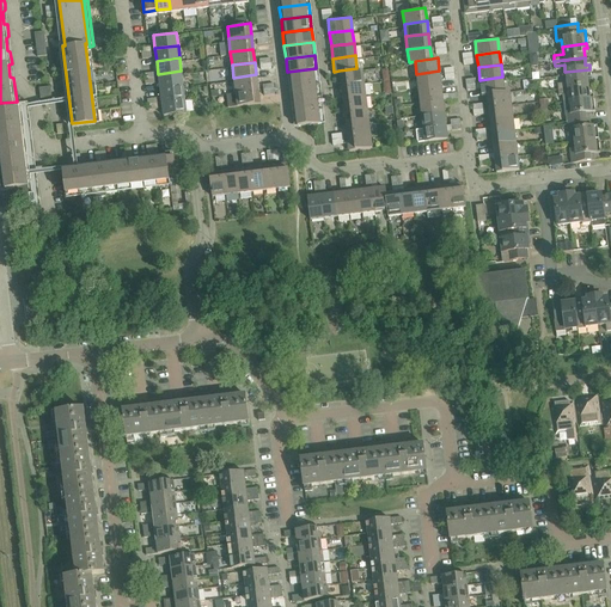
[(338,71),(341,84),(364,80),(361,67),(356,68),(338,71)]
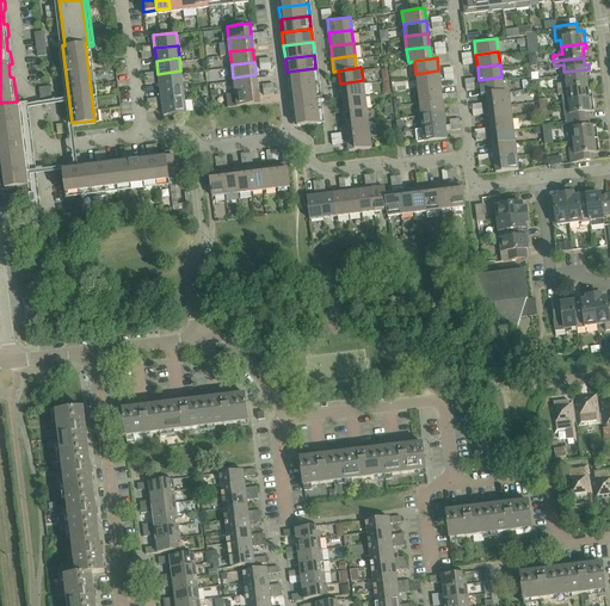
[(287,72),(289,84),(318,80),(315,68),(287,72)]
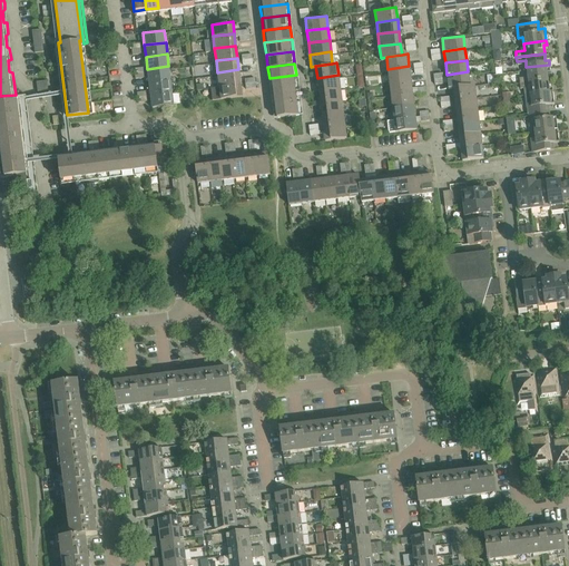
[(518,75),(519,80),(547,77),(546,69),(549,68),(549,65),(526,67),(527,74),(518,75)]
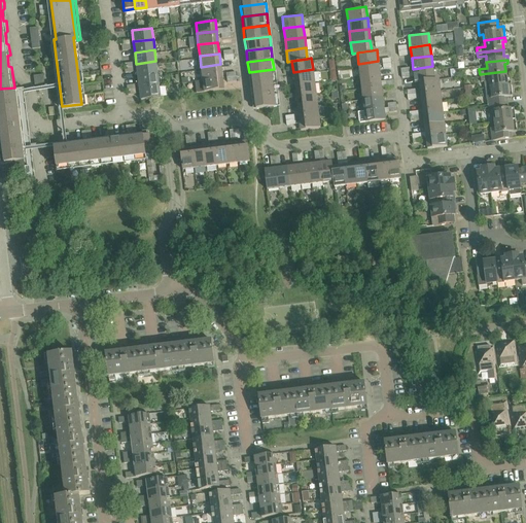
[(136,64),(137,75),(158,72),(155,61),(136,64)]
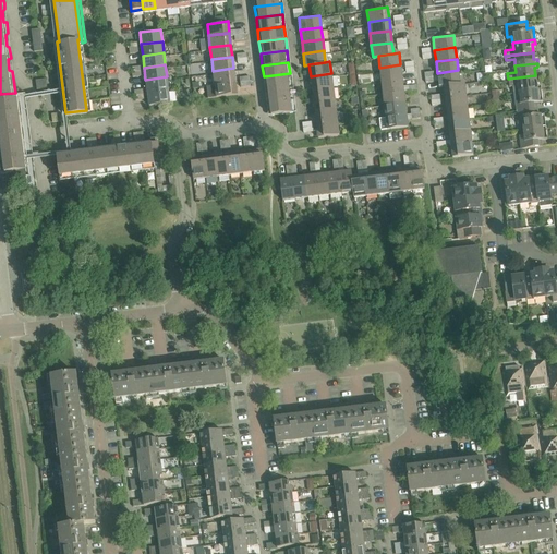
[(400,64),(379,68),(380,80),(401,76),(400,64)]
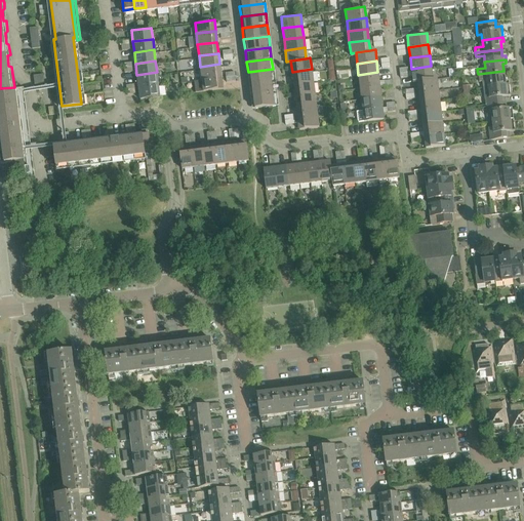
[(200,67),(201,77),(220,75),(219,64),(200,67)]
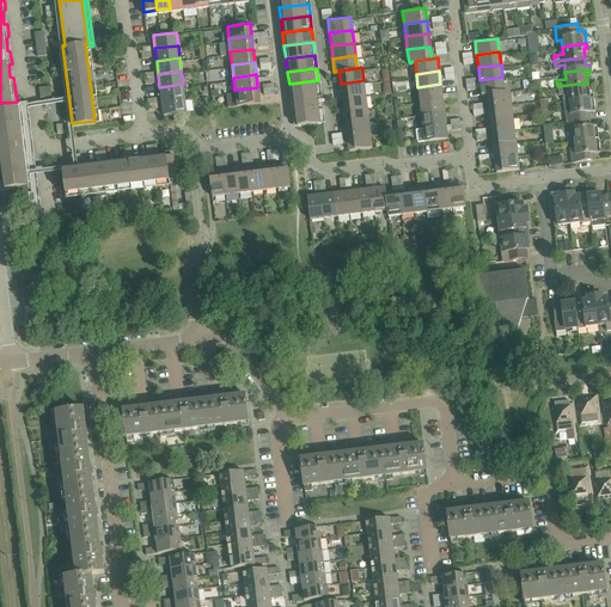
[(503,90),(502,77),(480,80),(481,93),(486,92),(503,90)]
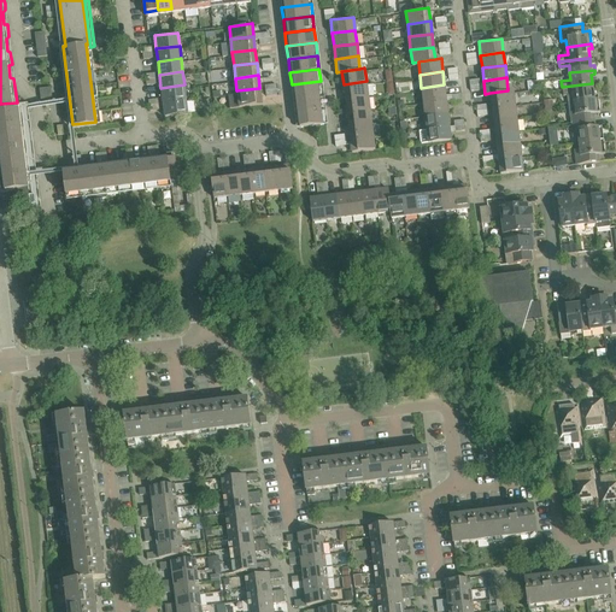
[(321,81),(292,84),(293,98),(322,94),(321,81)]
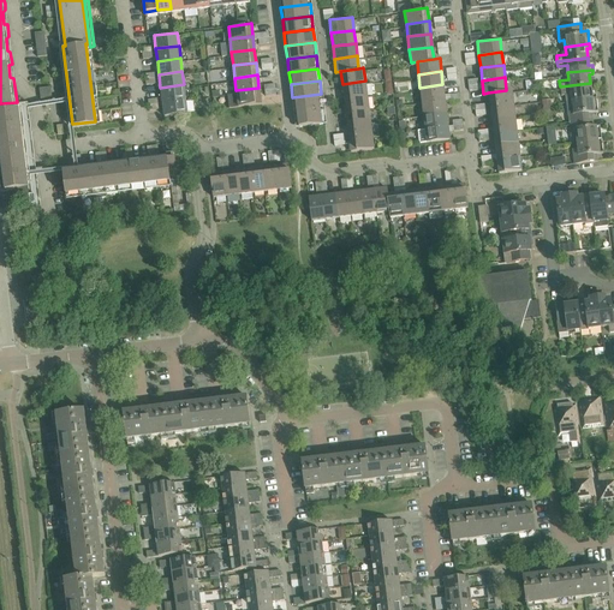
[(367,94),(365,81),(343,84),(344,96),(367,94)]
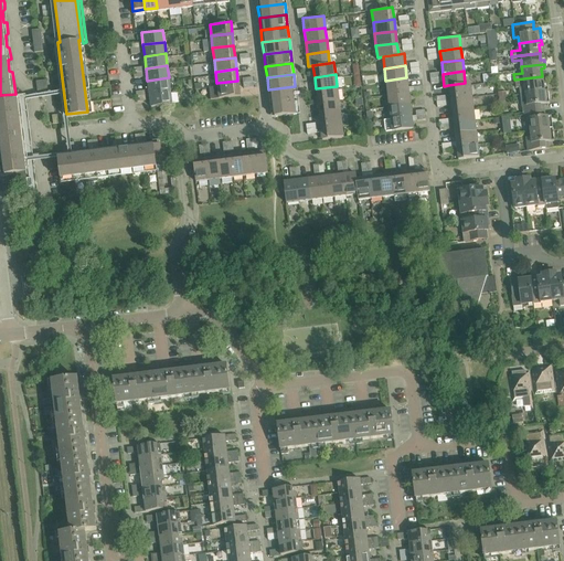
[(542,76),(514,80),(514,85),(523,84),(524,91),(547,87),(546,83),(543,84),(542,76)]
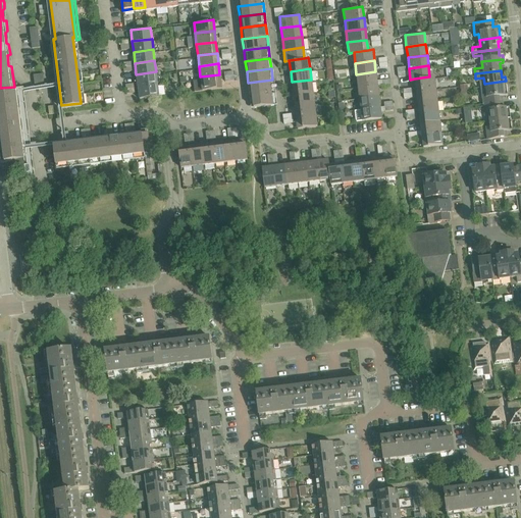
[(156,71),(136,74),(138,85),(157,83),(156,71)]
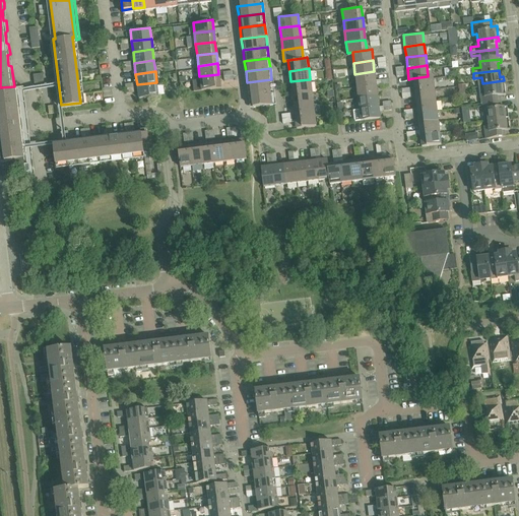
[(354,74),(355,84),(376,82),(374,71),(354,74)]
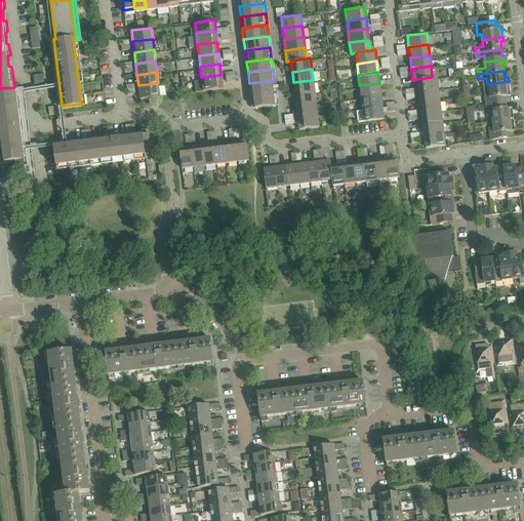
[(220,75),(201,77),(201,78),(194,79),(195,89),(223,86),(220,75)]
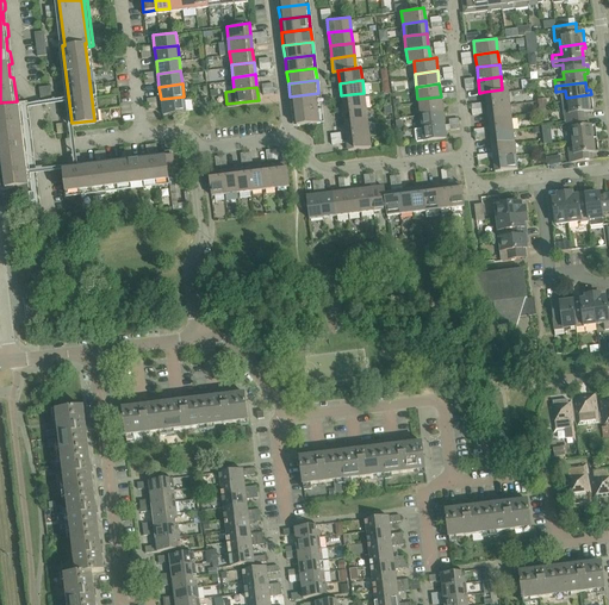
[(507,88),(502,89),(484,92),(486,105),(509,101),(507,88)]
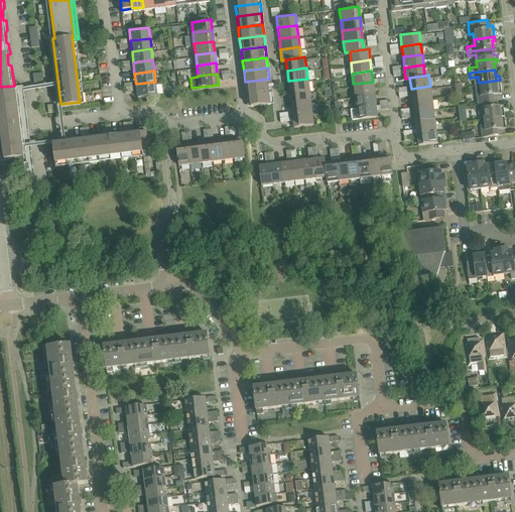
[(245,82),(246,93),(270,90),(269,79),(245,82)]
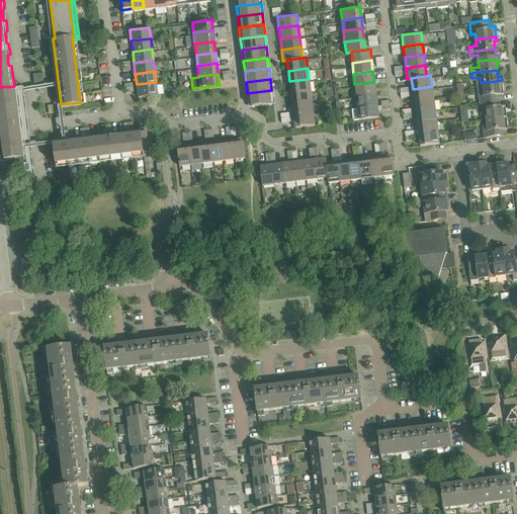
[(310,90),(309,79),(289,81),(290,92),(310,90)]
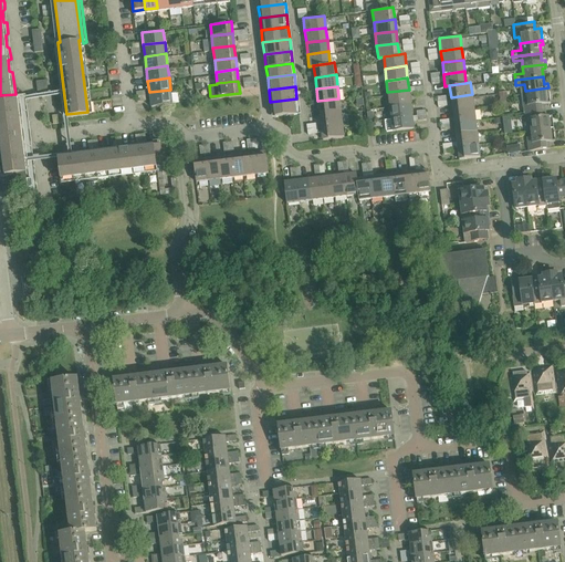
[(522,97),(523,110),(544,107),(543,101),(550,100),(548,87),(525,91),(526,96),(522,97)]
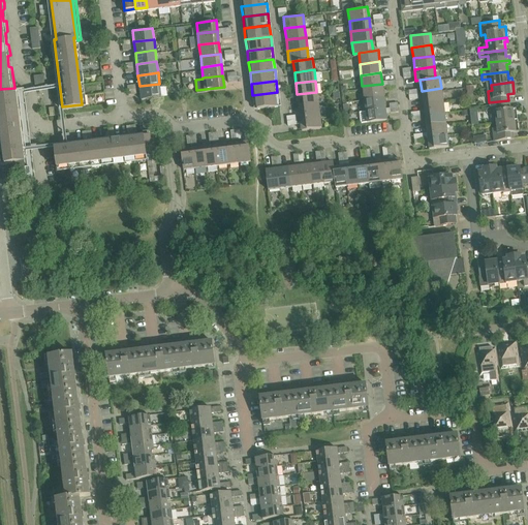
[(159,84),(140,86),(141,97),(160,95),(159,84)]
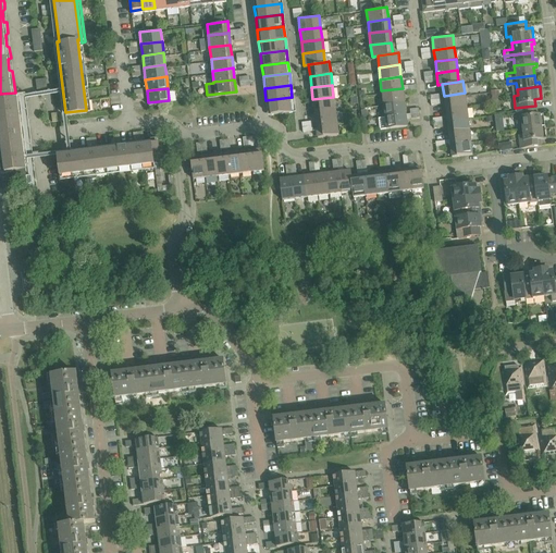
[(381,90),(383,102),(404,100),(403,88),(381,90)]
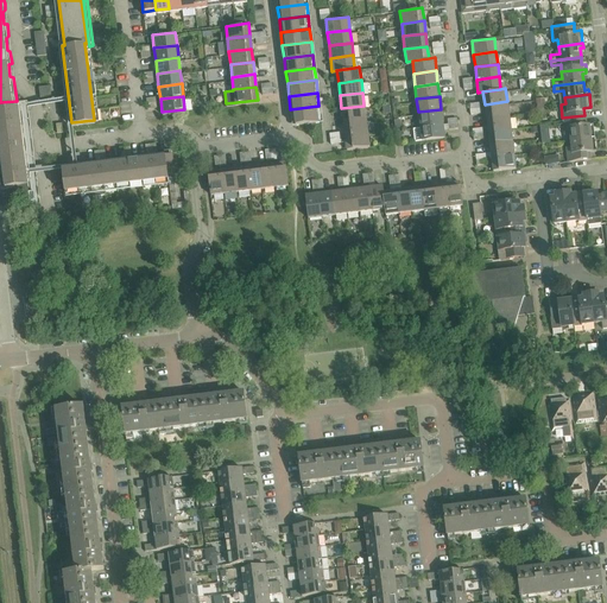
[(485,105),(486,118),(509,114),(507,101),(485,105)]
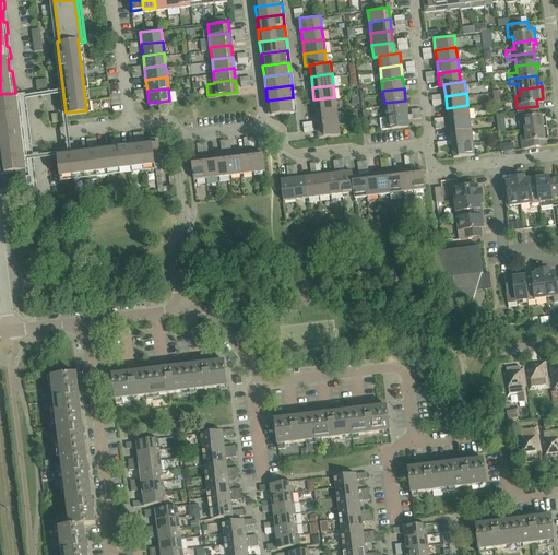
[(27,186),(28,191),(37,190),(34,170),(31,143),(30,138),(26,138),(26,128),(28,126),(27,121),(27,119),(26,115),(24,114),(23,104),(25,103),(25,98),(25,96),(0,99),(0,170),(14,169),(15,177),(26,175),(27,186)]
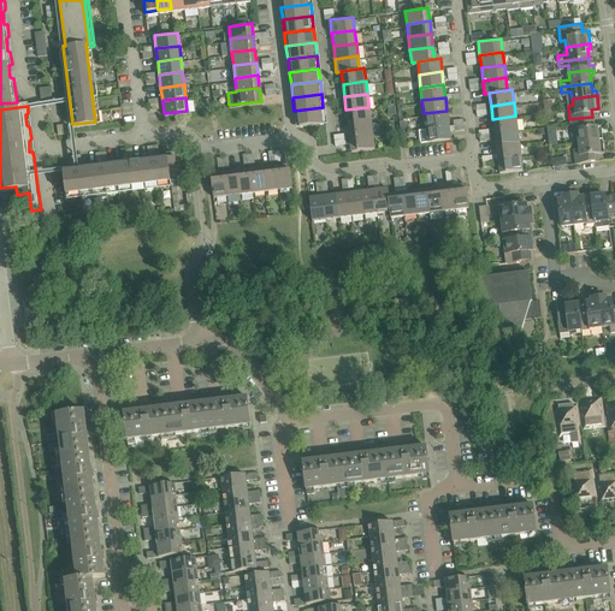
[(323,107),(294,111),(296,124),(325,120),(323,107)]
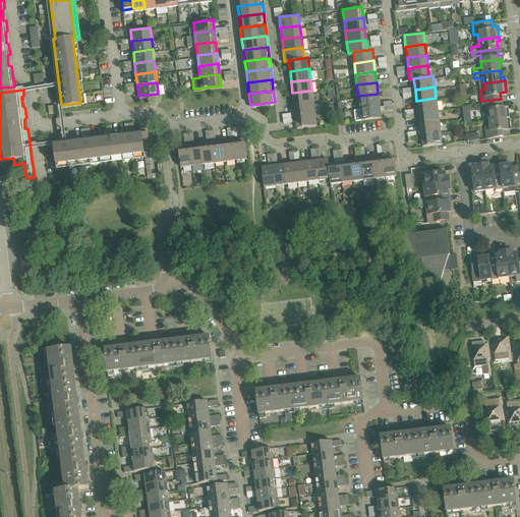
[(313,101),(311,91),(292,93),(294,104),(313,101)]
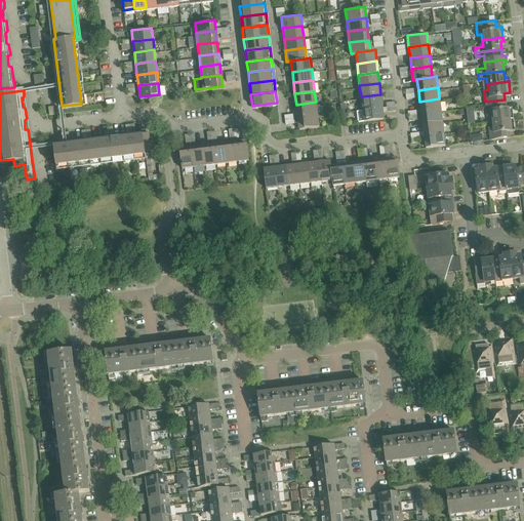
[(361,96),(362,108),(381,105),(380,94),(361,96)]
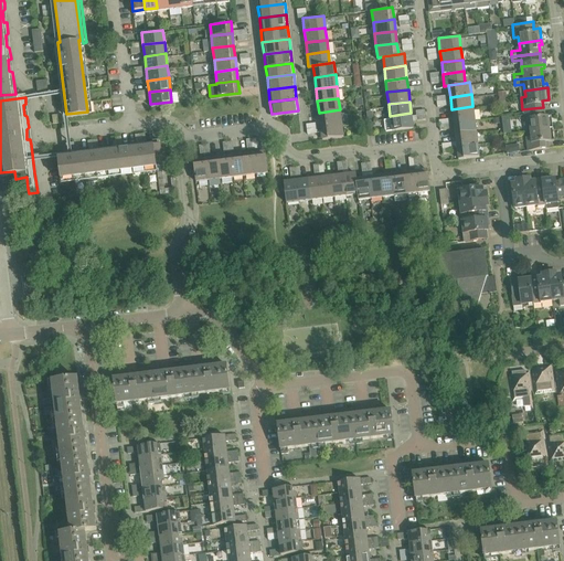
[(451,109),(453,120),(474,118),(472,106),(451,109)]
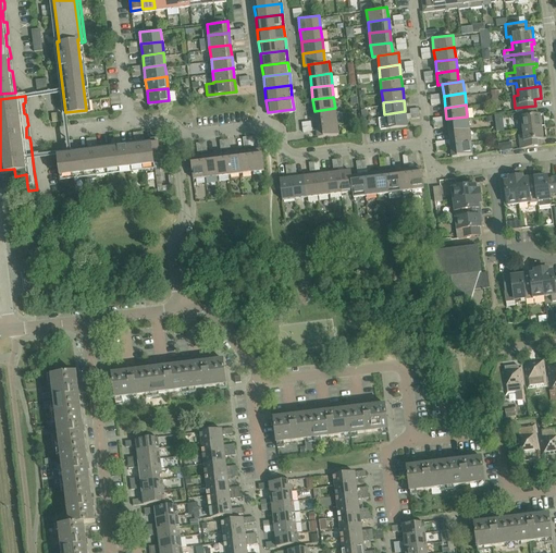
[(521,120),(521,126),(544,123),(542,111),(536,112),(535,106),(515,108),(516,121),(521,120)]
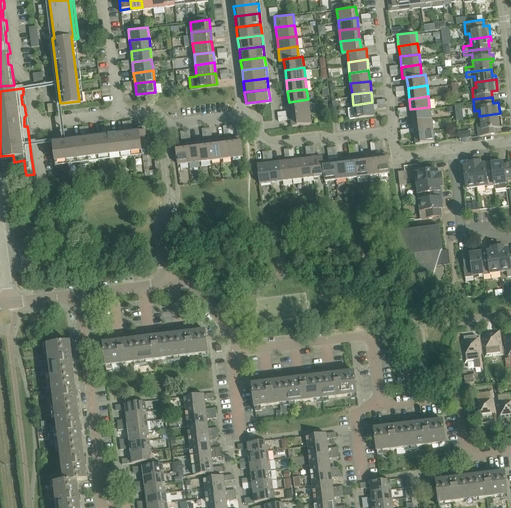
[(289,102),(290,113),(309,110),(308,99),(289,102)]
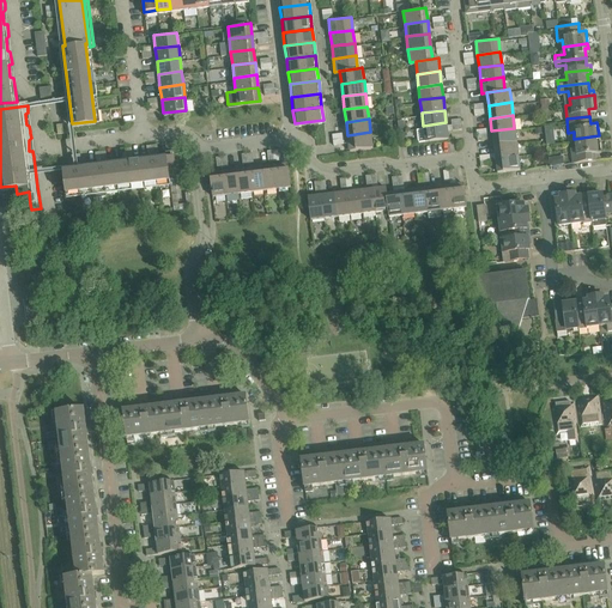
[(418,139),(425,139),(448,135),(446,122),(423,126),(416,126),(418,139)]
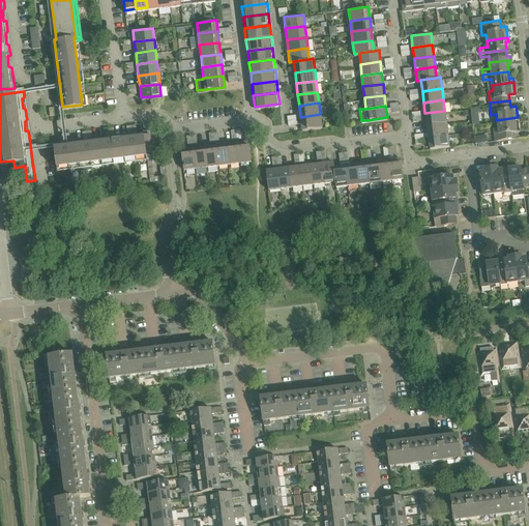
[(424,113),(427,124),(446,121),(444,111),(424,113)]
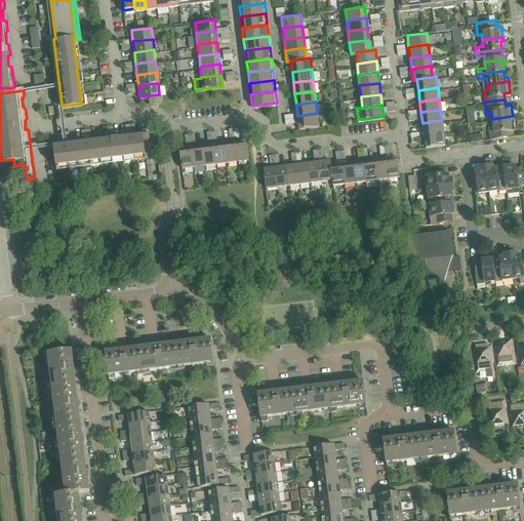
[(317,113),(297,116),(298,127),(318,124),(317,113)]
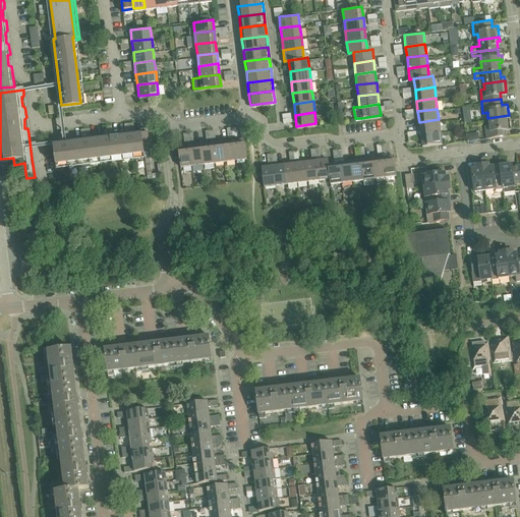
[(509,115),(487,118),(488,123),(484,124),(485,136),(505,133),(505,127),(510,126),(509,115)]
